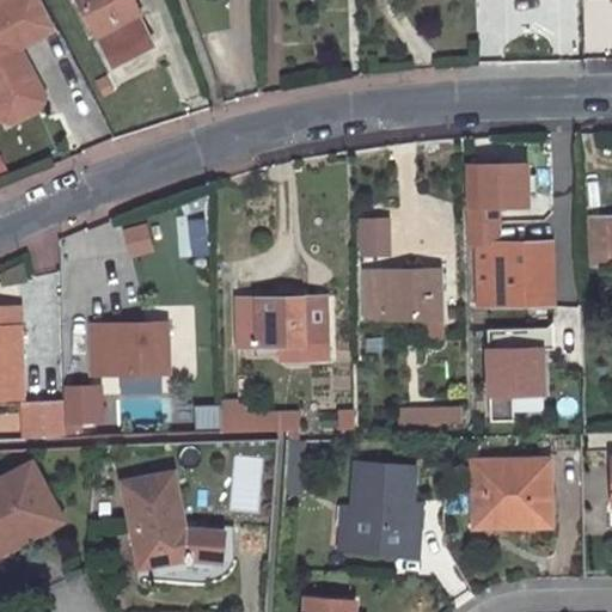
[(79,0),(115,66),(154,46),(141,19),(144,18),(134,0),(79,0)]
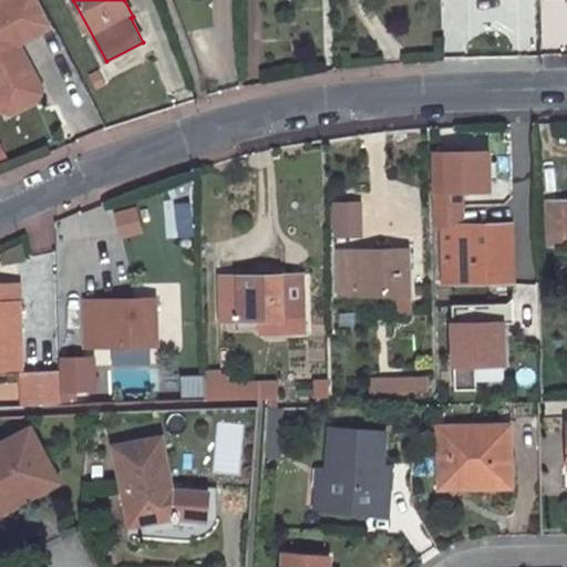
[(54,26),(43,4),(16,19),(10,7),(0,11),(0,102),(12,126),(32,116),(23,99),(43,89),(20,44),(54,26)]
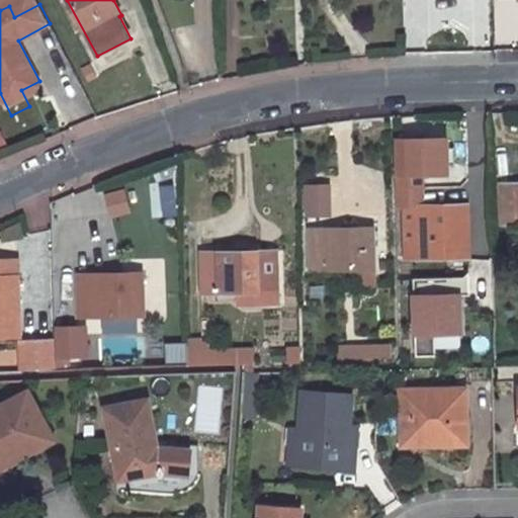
[(445,140),(395,141),(396,189),(424,188),(423,173),(446,173),(445,140)]
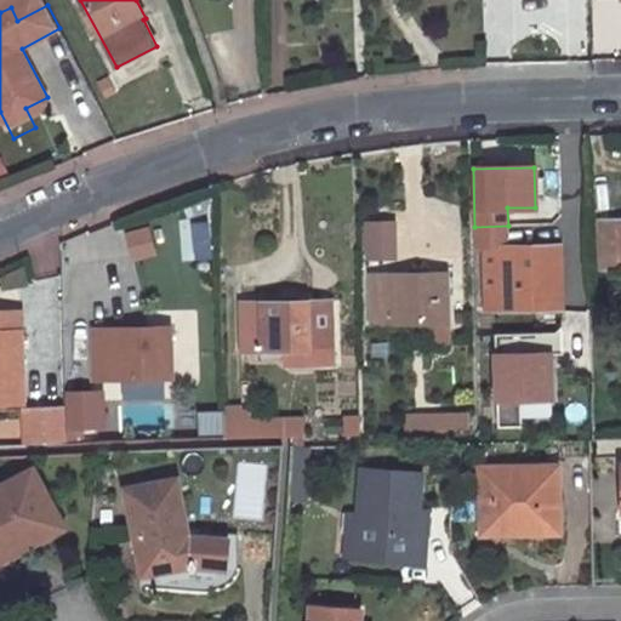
[(368,260),(402,260),(402,218),(368,218),(368,260)]
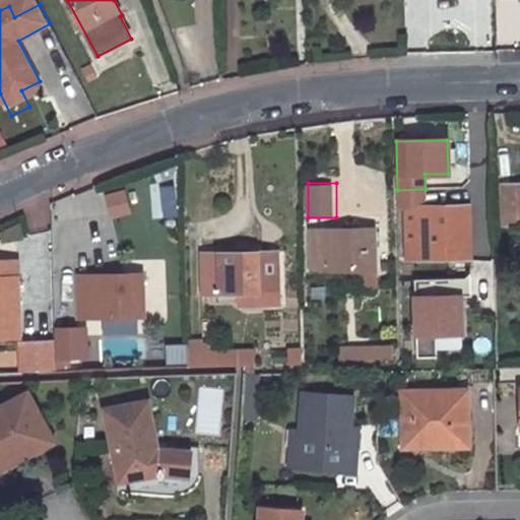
[(152,216),(179,215),(179,184),(152,184),(152,216)]
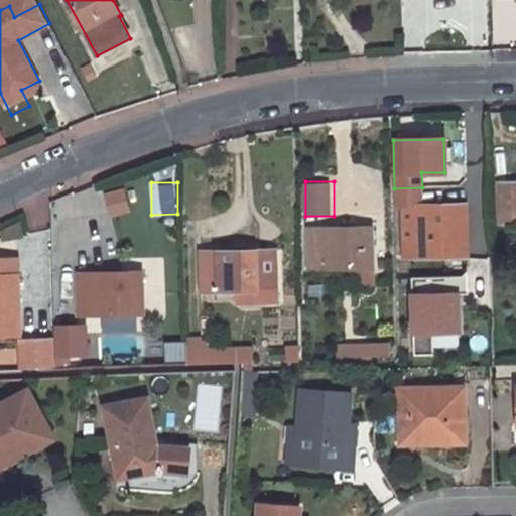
[(515,183),(497,184),(498,224),(515,223),(515,183)]
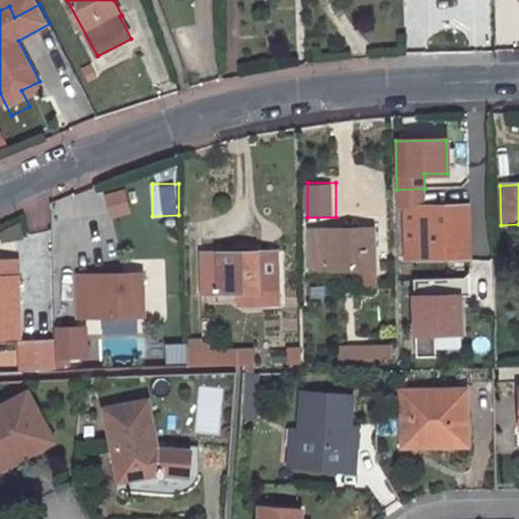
[(113,217),(135,211),(128,187),(105,194),(113,217)]
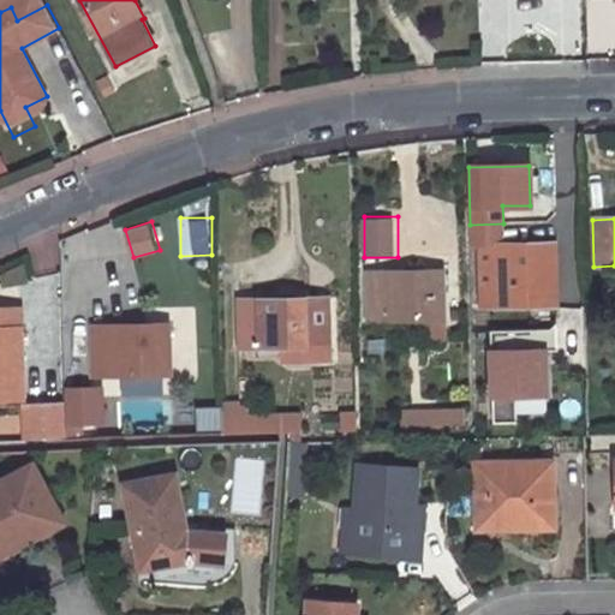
[(501,306),(500,294),(556,292),(555,243),(479,245),(481,306),(501,306)]
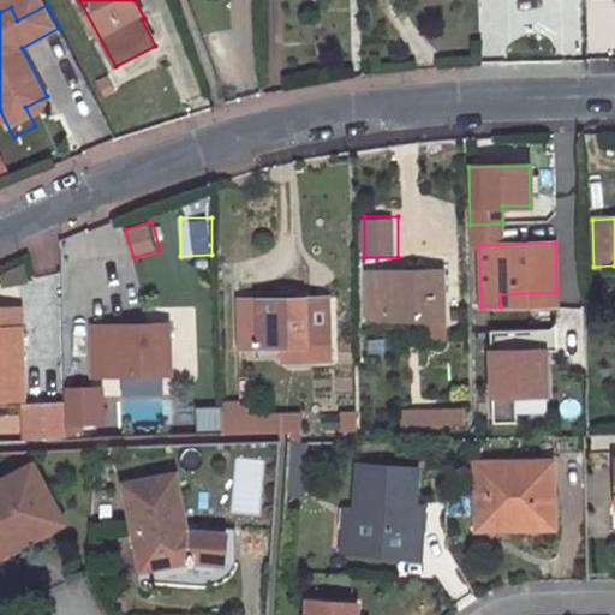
[(7,285),(33,275),(28,262),(3,270),(7,285)]
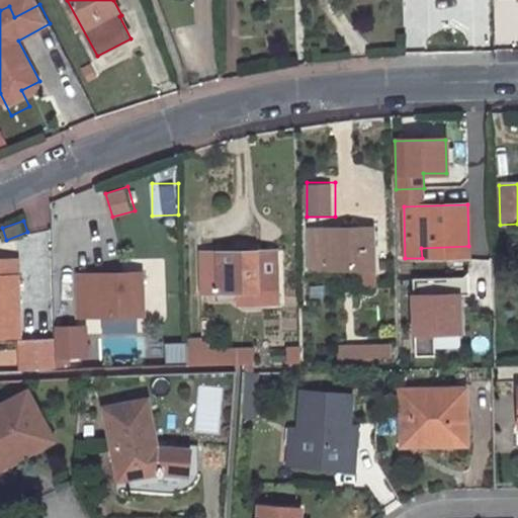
[(374,228),(310,230),(311,270),(375,269),(374,228)]
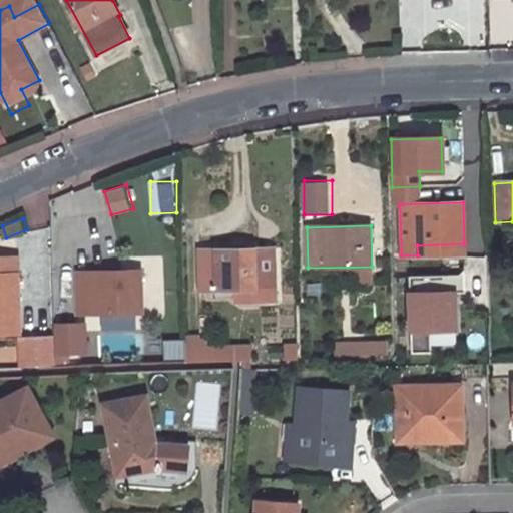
[(464,243),(417,245),(418,255),(465,253),(464,243)]
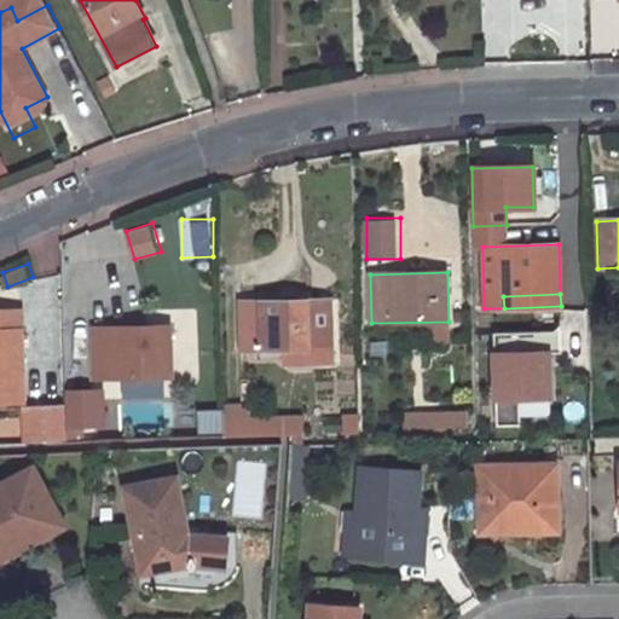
[(318,300),(238,302),(239,351),(283,350),(284,364),(331,363),(330,345),(318,345),(318,300)]
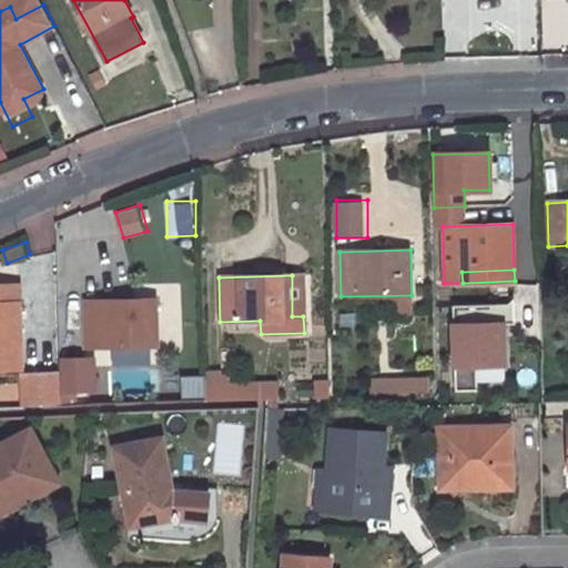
[(303,275),(292,275),(292,316),(303,316),(303,275)]
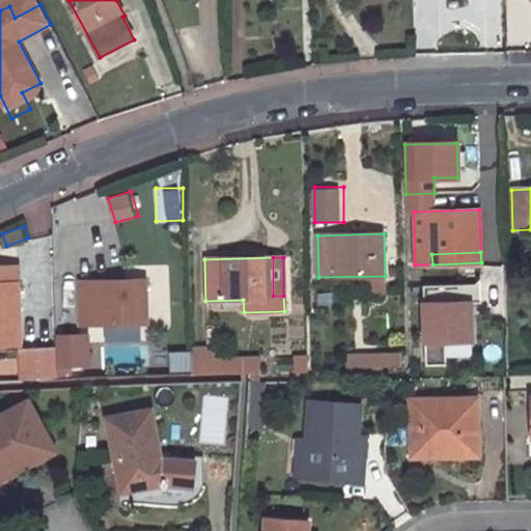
[(0,343),(21,343),(19,268),(0,268),(0,343)]
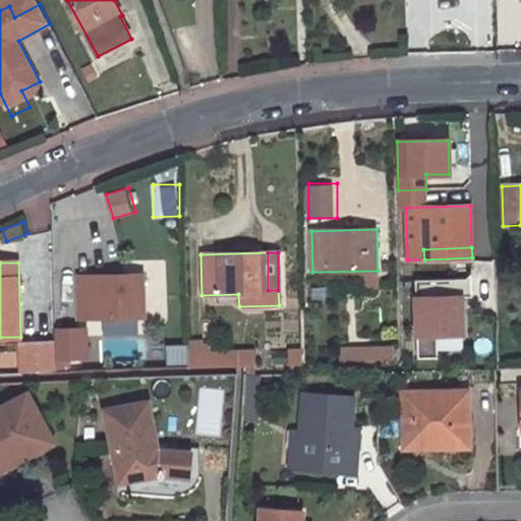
[(467,278),(418,280),(420,358),(440,357),(440,335),(466,335),(464,297),(475,296),(474,271),(467,278)]
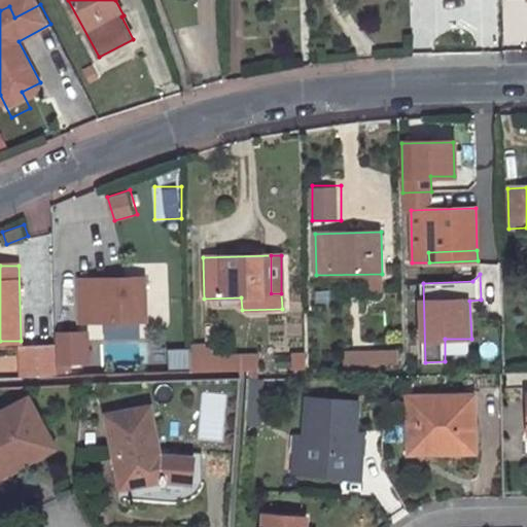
[(144,278),(78,279),(78,320),(144,319),(144,278)]
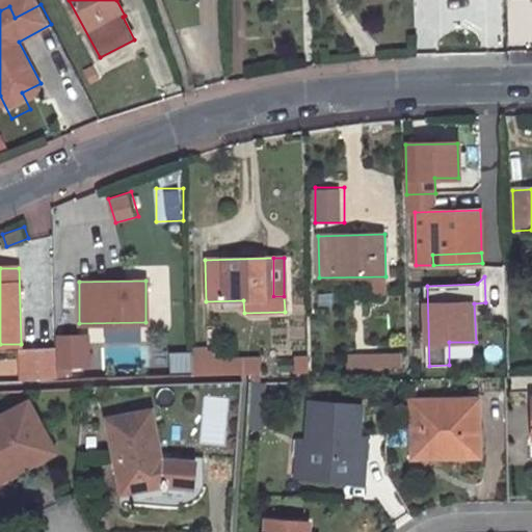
[(55,347),(19,349),(20,380),(56,379),(56,365),(71,364),(70,339),(55,339),(55,347)]
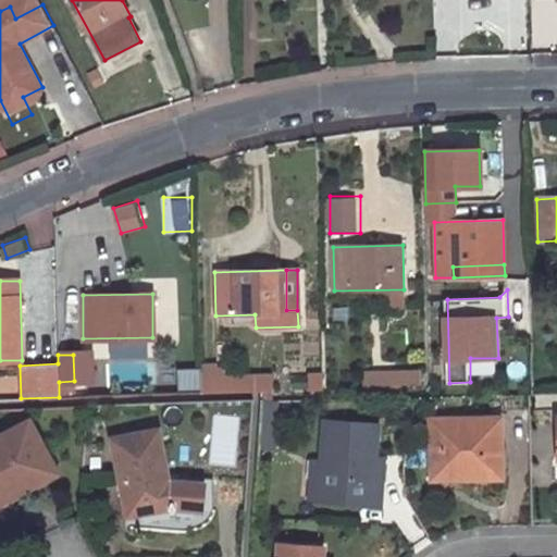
[(217,364),(200,364),(201,393),(232,392),(232,376),(224,376),(224,369),(217,369),(217,364)]
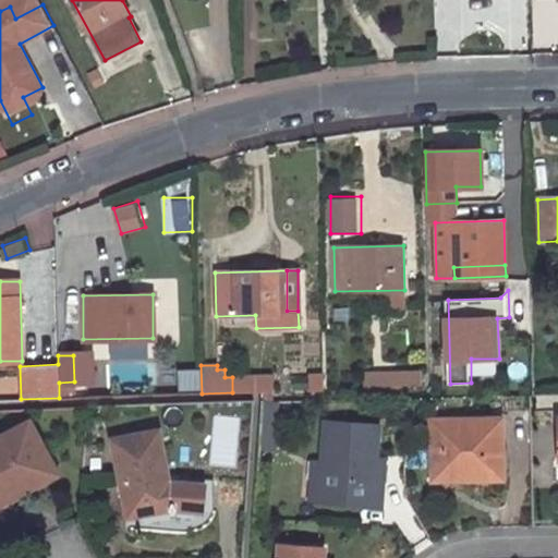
[(392,371),(364,371),(364,385),(392,385),(392,371)]
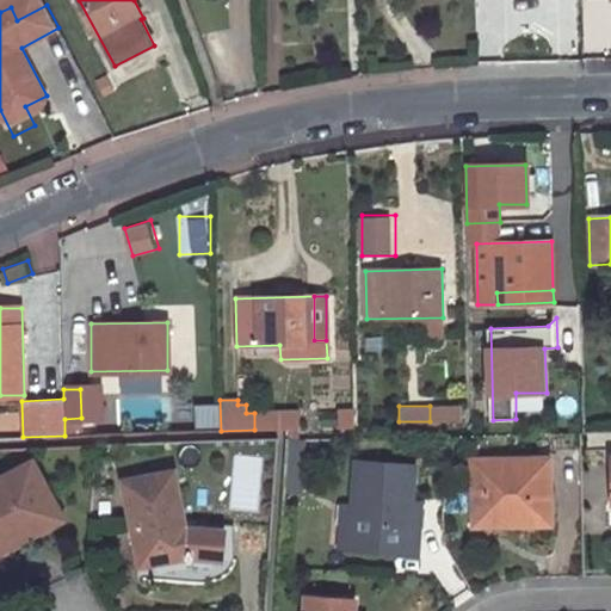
[(460,406),(438,406),(438,420),(461,420),(460,406)]
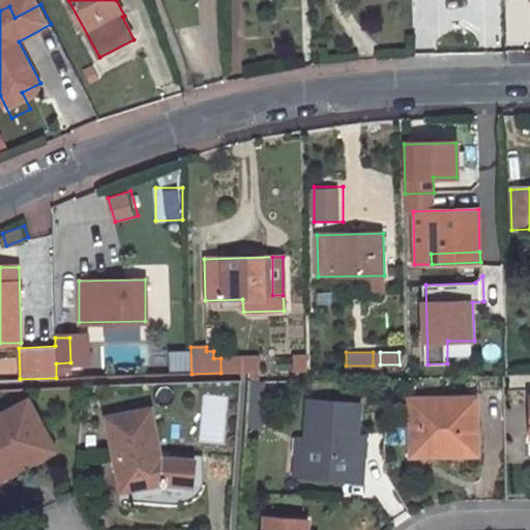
[(306,355),(280,356),(280,372),(306,371),(306,355)]
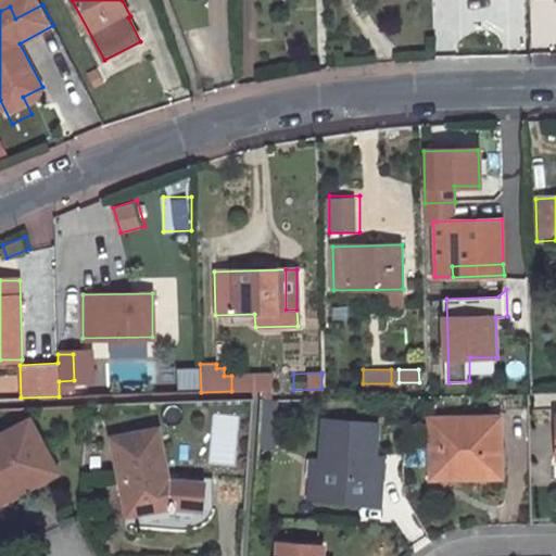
[(293,374),(231,376),(231,391),(242,391),(293,390),(293,374)]
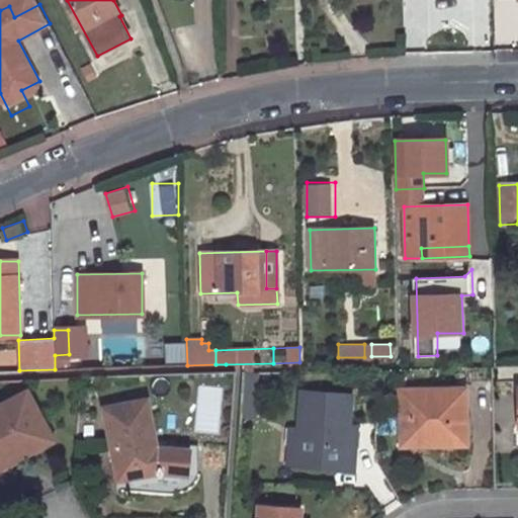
[(69,354),(55,355),(55,369),(87,367),(86,354),(69,354)]
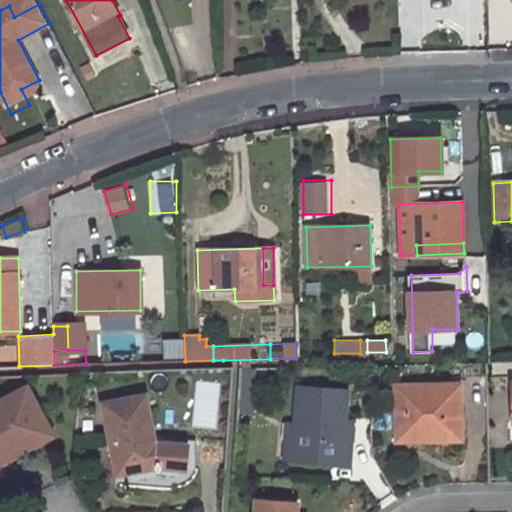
[(29,386),(0,401),(0,455),(9,451),(14,462),(46,445),(52,440),(54,432),(54,429),(53,421),(51,418),(46,420),(29,386)]
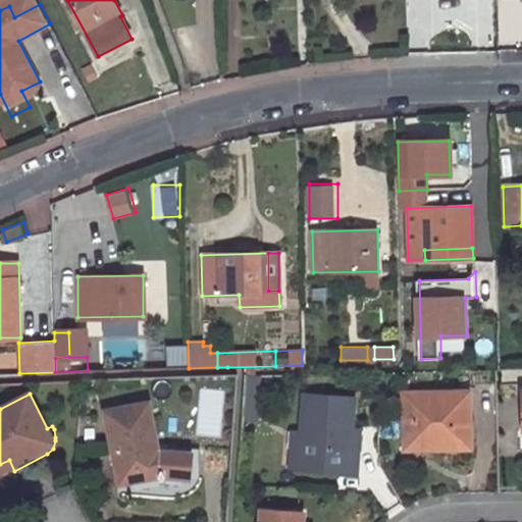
[(303,435),(300,472),(357,477),(359,456),(351,455),(353,434),(355,402),(306,398),(303,435)]
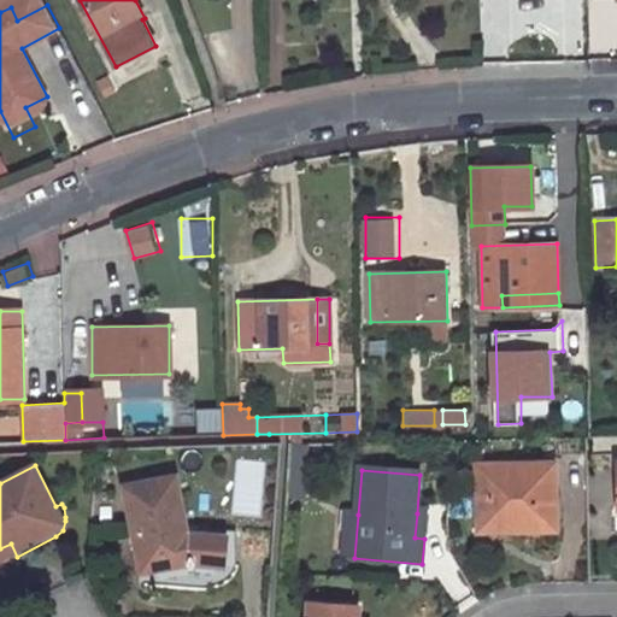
[(488,471),(477,471),(479,501),(488,500),(488,471)]
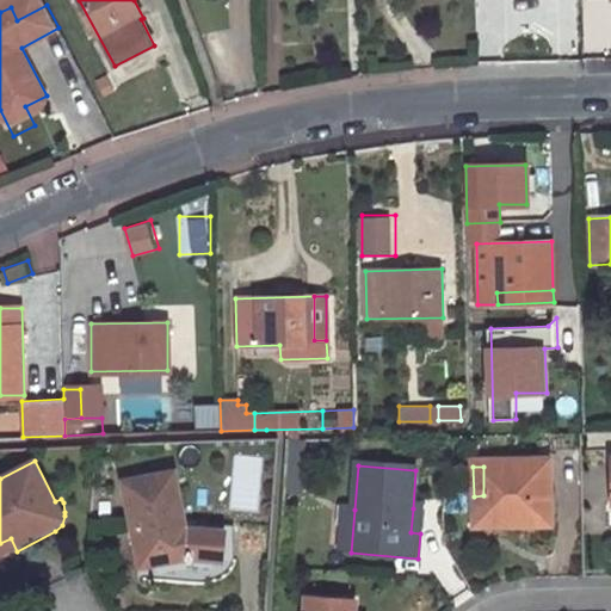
[(549,467),(483,467),(483,495),(474,497),(475,523),(506,522),(506,530),(550,530),(549,467)]
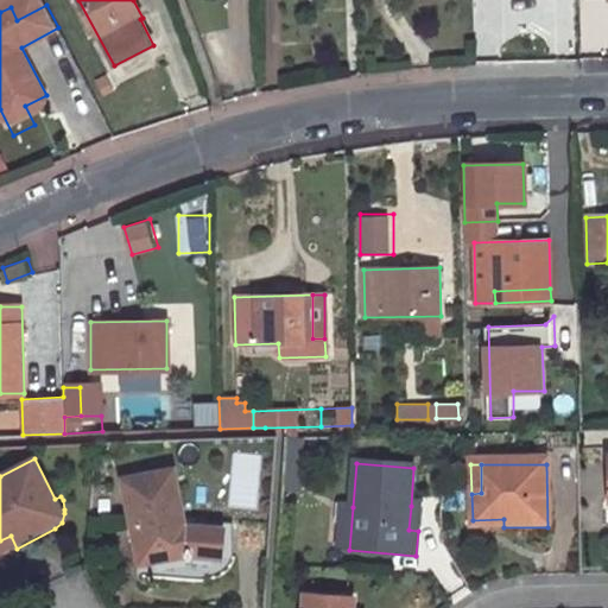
[(172,469),(124,479),(132,524),(134,523),(143,561),(188,551),(219,553),(222,529),(184,525),(172,469)]
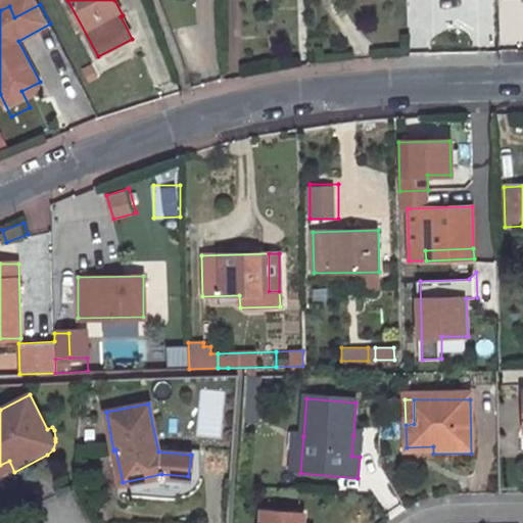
[(292,435),(289,472),(300,473),(303,436),(292,435)]
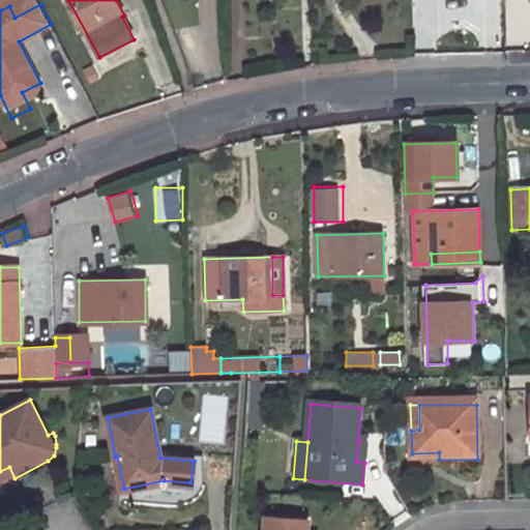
[(358,441),(356,462),(364,463),(366,442),(358,441)]
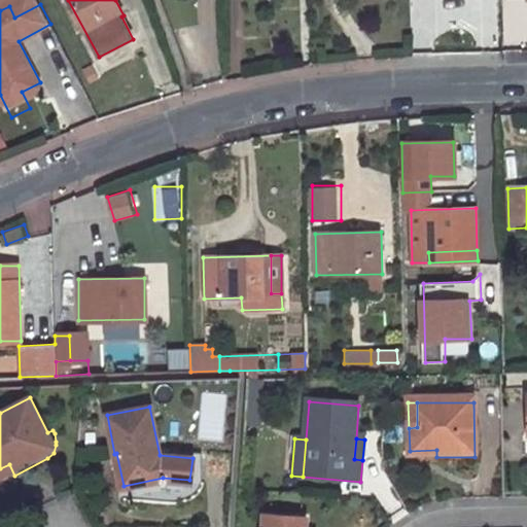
[(265,518),(264,526),(306,526),(307,520),(265,518)]
